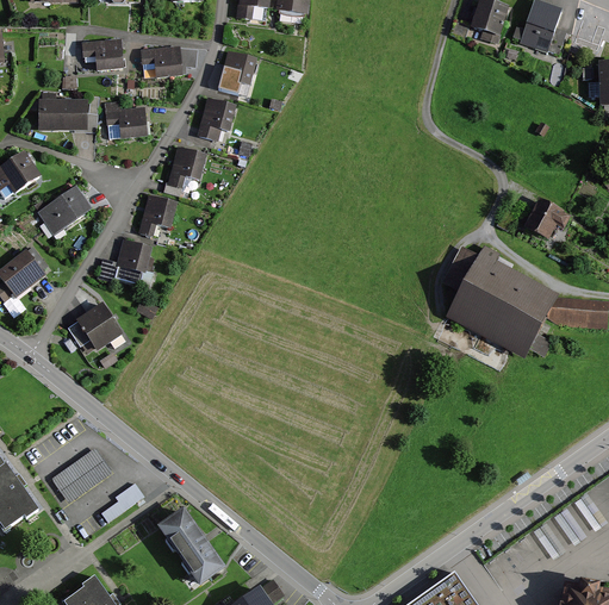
[(238,0),(238,4),(237,2),(235,16),(252,17),(253,4),(277,7),(277,0),(238,0)]
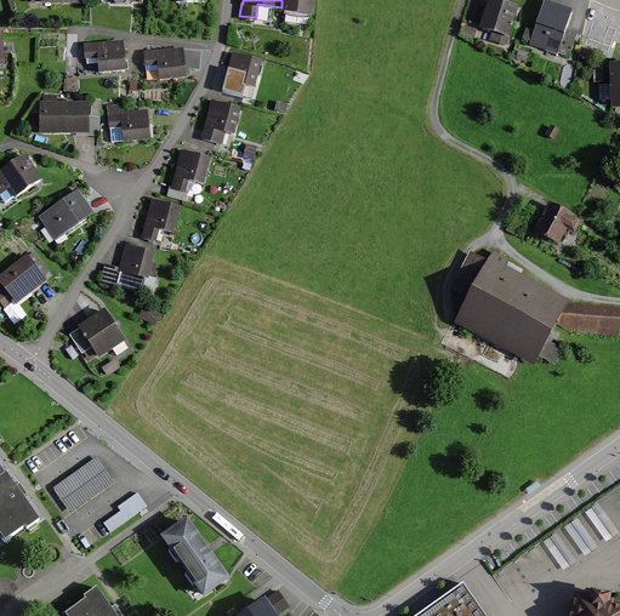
[(282,0),(282,7),(280,10),(312,13),(313,0),(282,0)]
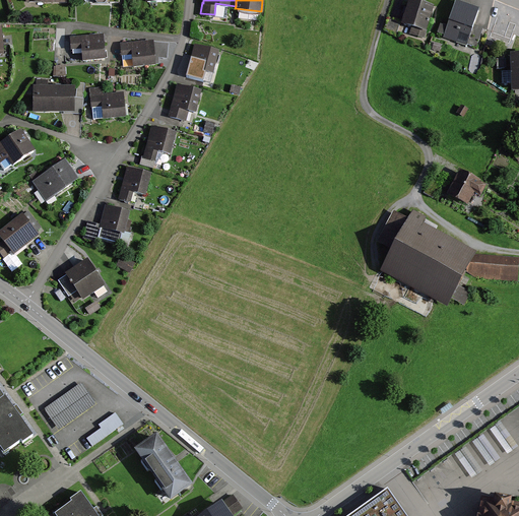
[(434,5),(419,0),(407,0),(404,8),(400,20),(411,24),(408,31),(424,36),(434,5)]
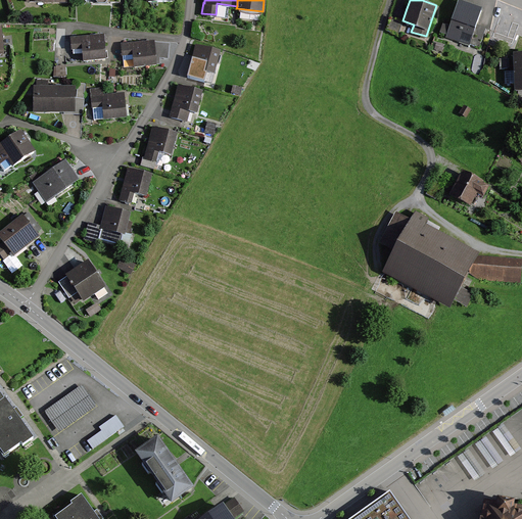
[(472,3),(464,0),(457,0),(448,24),(442,21),(439,30),(445,32),(445,34),(468,42),(481,7),(472,3)]
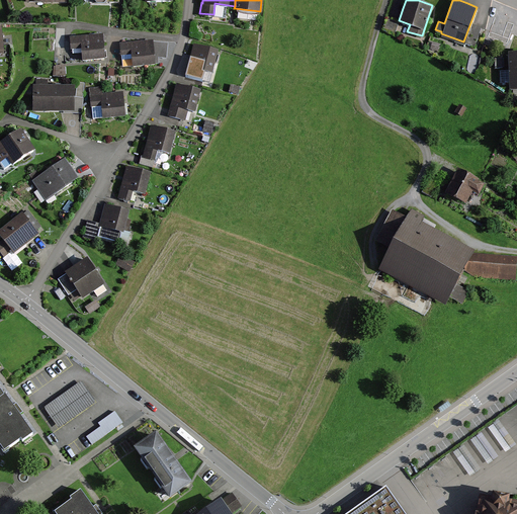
[(486,33),(505,41),(514,20),(495,13),(486,33)]
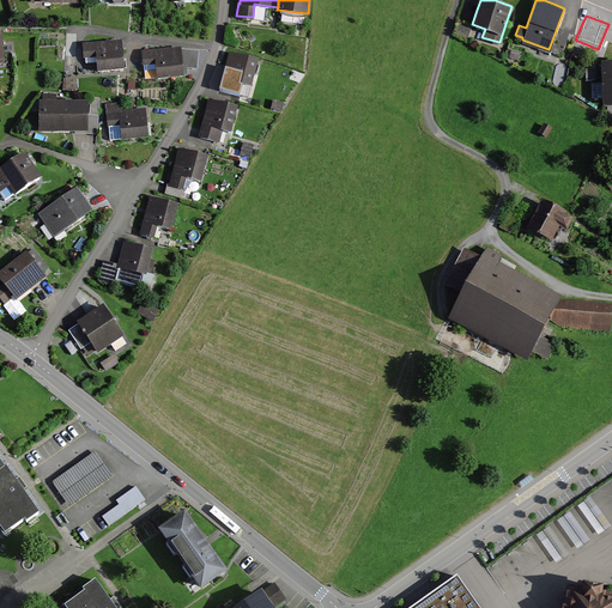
[(470,24),(458,19),(453,29),(465,34),(470,24)]
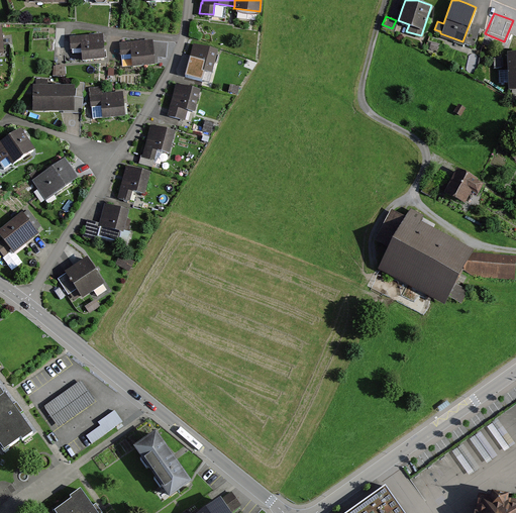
[(90,32),(69,34),(70,46),(81,45),(82,59),(103,57),(102,32),(90,32)]
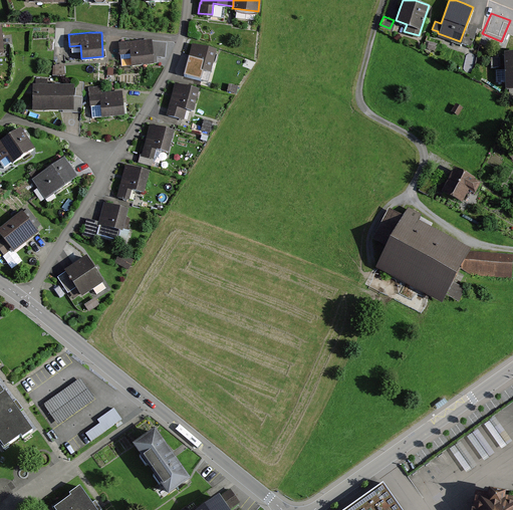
[(433,47),(436,40),(429,37),(426,45),(433,47)]
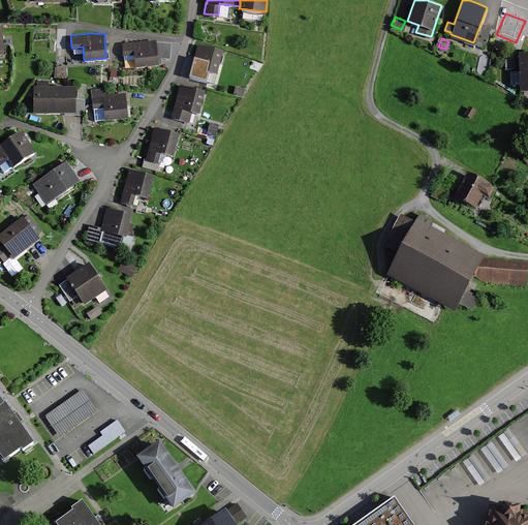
[(161,62),(161,57),(169,58),(172,41),(156,39),(146,40),(122,41),(123,54),(133,54),(134,65),(157,64),(157,62),(161,62)]
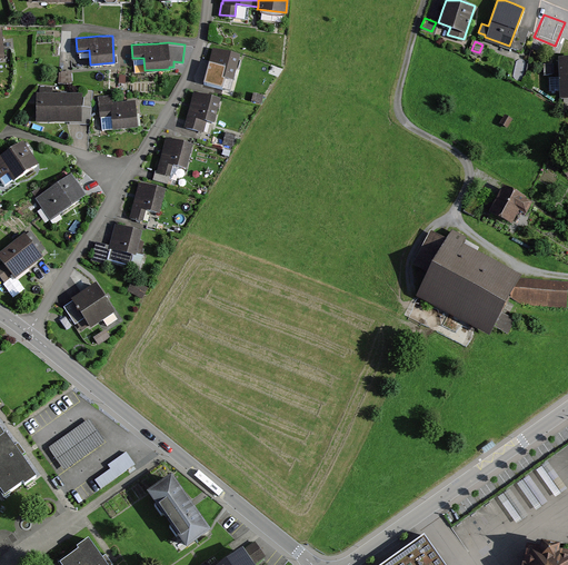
[(238,55),(212,47),(209,56),(202,82),(220,88),(223,75),(232,77),(238,55)]
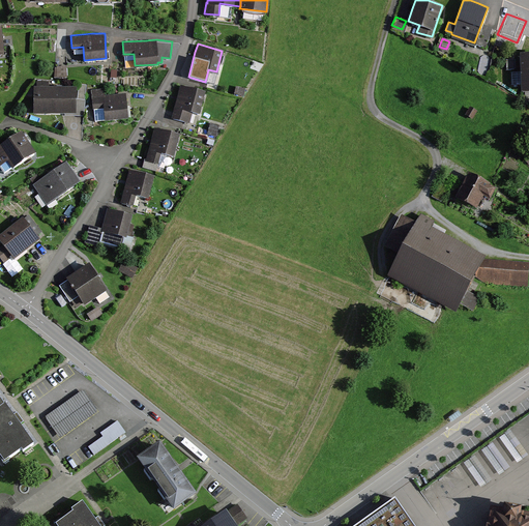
[(528,50),(520,50),(521,87),(528,87),(528,50)]
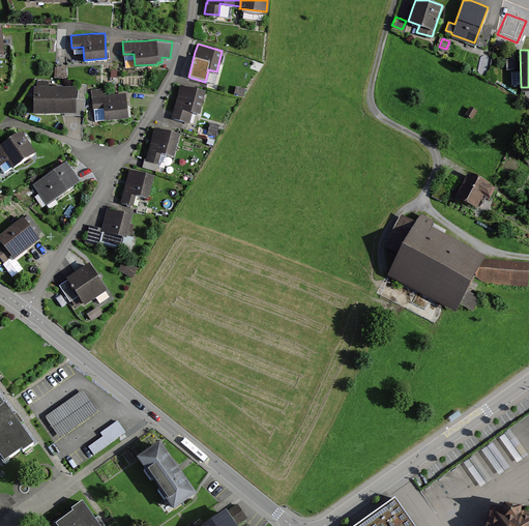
[(54,75),(66,75),(67,64),(54,64),(54,75)]
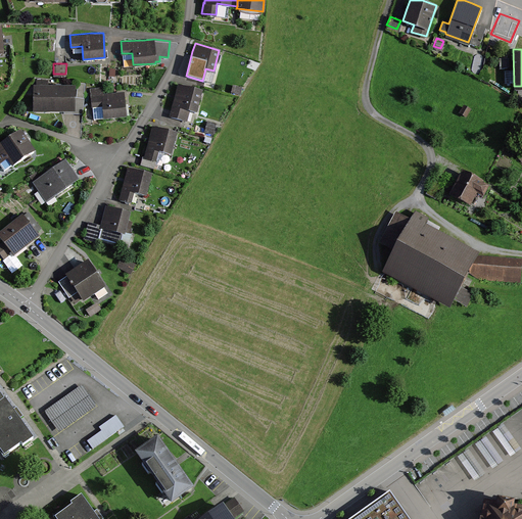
[(63,110),(74,110),(75,95),(75,83),(58,83),(48,83),(48,78),(36,78),(36,83),(33,83),(33,110),(63,110)]
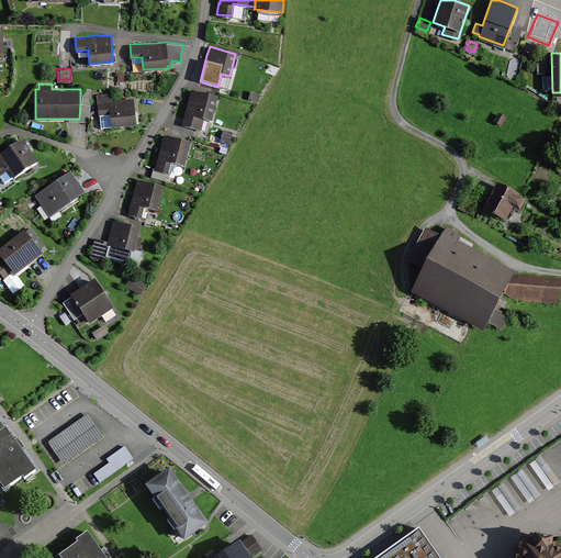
[(90,87),(82,86),(81,102),(80,102),(79,119),(68,119),(68,120),(88,120),(90,103),(89,103),(90,87)]
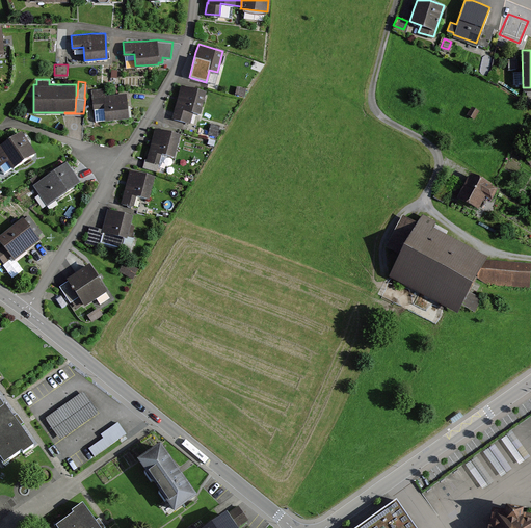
[(206,90),(179,84),(177,93),(171,116),(190,121),(192,111),(200,113),(206,90)]
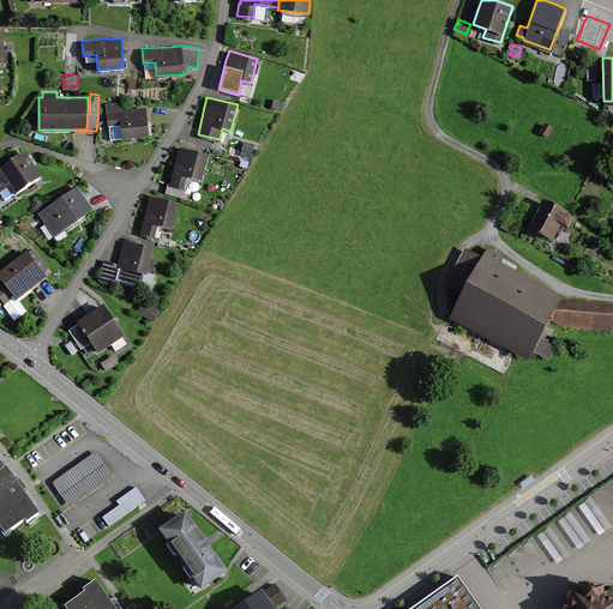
[(272,97),(270,106),(282,108),(283,100),(272,97)]
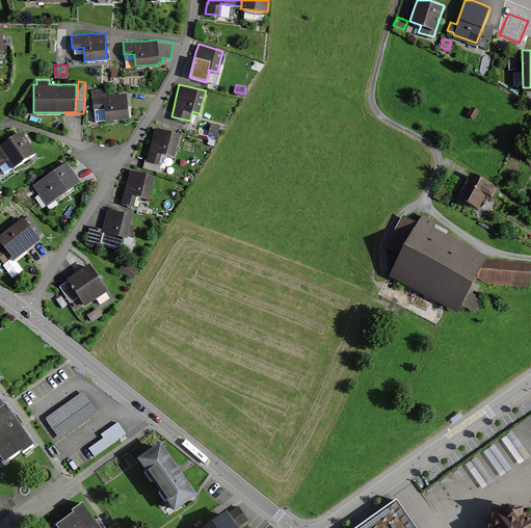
[(104,94),(104,86),(91,88),(94,108),(102,107),(104,120),(128,117),(126,91),(115,93),(104,94)]
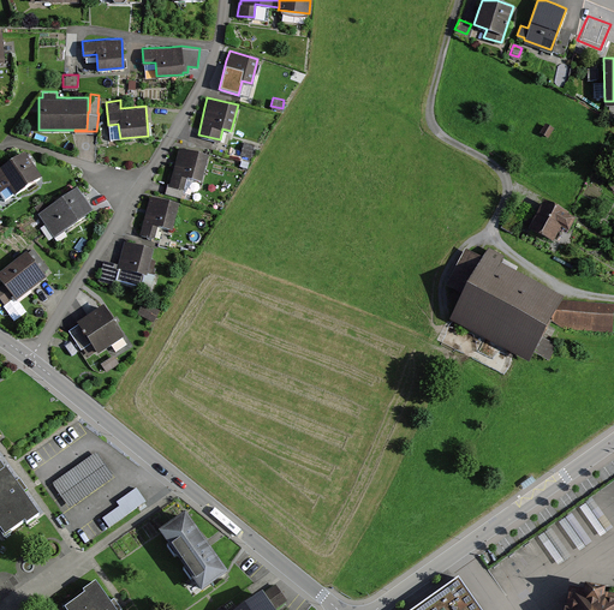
[(543,135),(548,126),(542,123),(537,130),(543,135)]
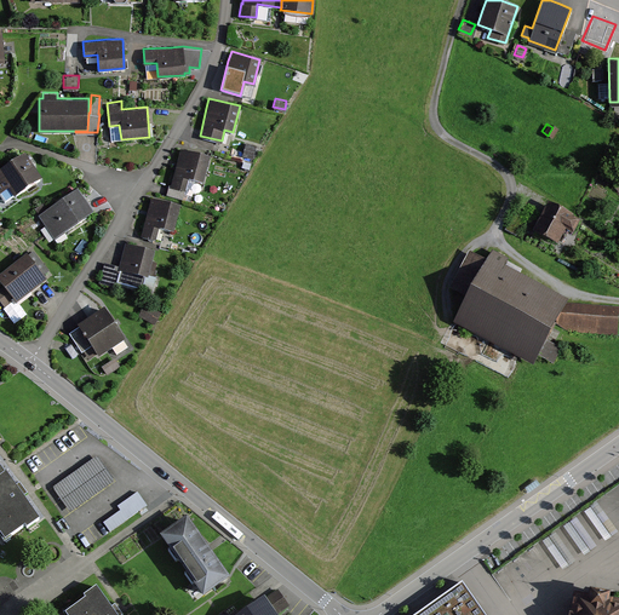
[(256,143),(245,141),(242,155),(253,157),(256,143)]
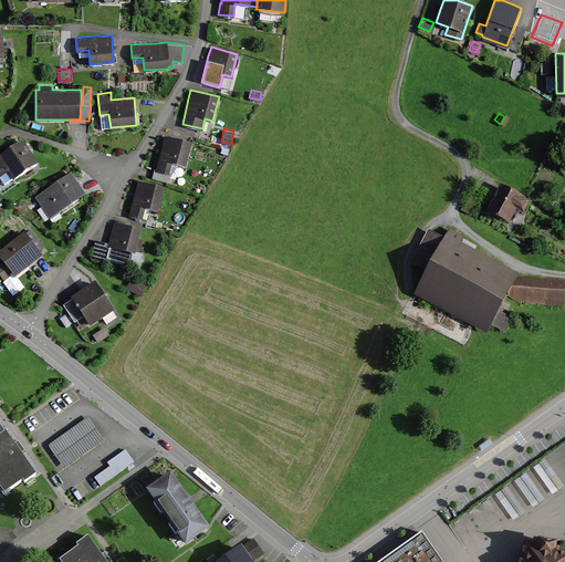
[(190,143),(164,136),(161,144),(153,175),(166,178),(170,162),(185,165),(190,143)]
